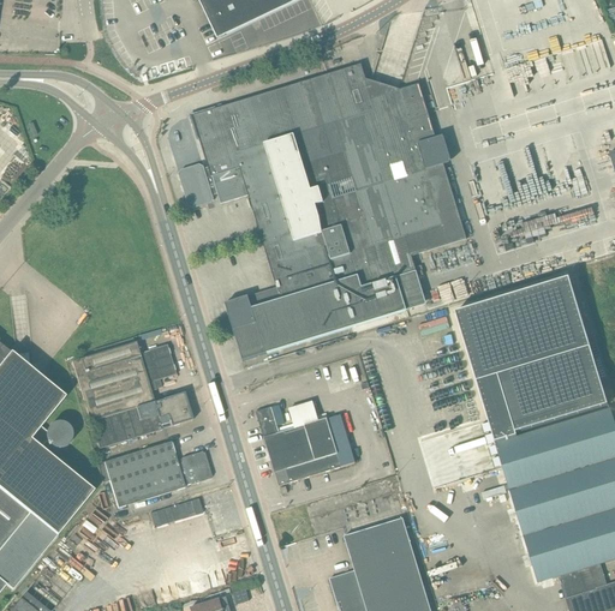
[(199,0),(218,36),(294,0),(199,0)]
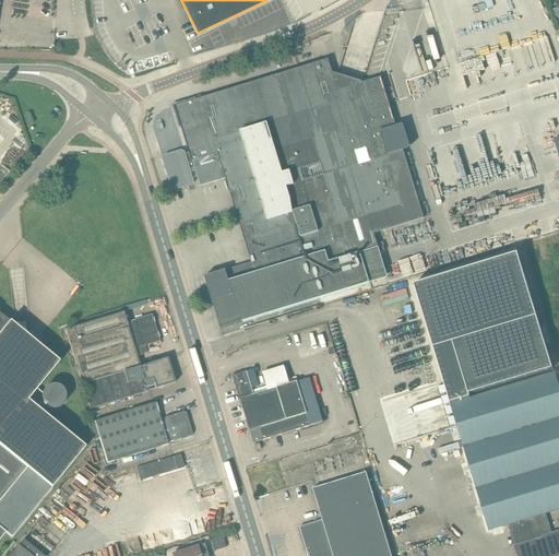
[(204,273),(221,326),(372,280),(363,248),(378,244),(375,231),(425,215),(405,151),(404,148),(411,145),(404,120),(396,123),(381,74),(364,80),(333,70),(329,56),(176,103),(190,150),(185,151),(185,150),(181,149),(165,153),(164,156),(173,185),(175,187),(192,181),(193,178),(193,177),(192,175),(198,173),(201,184),(226,176),(251,259),(204,273)]
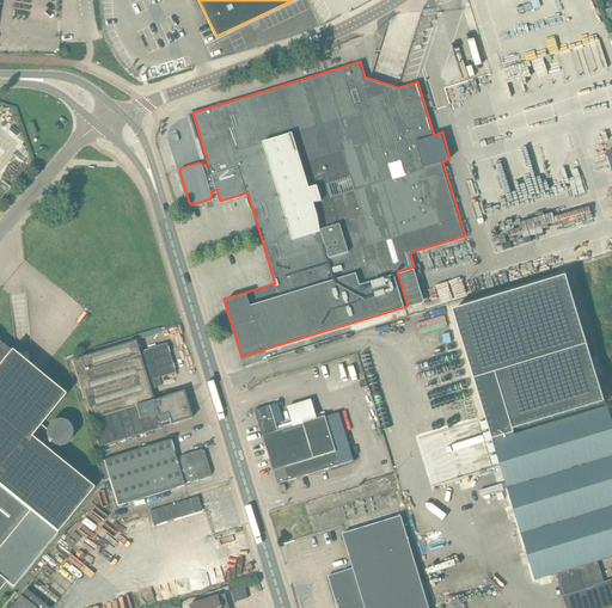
[(567,275),(453,309),(493,440),(513,507),(518,524),(534,578),(556,572),(567,606),(567,607),(597,607),(611,603),(611,577),(604,581),(598,558),(611,553),(611,419),(607,405),(514,434),(513,429),(605,401),(567,275)]
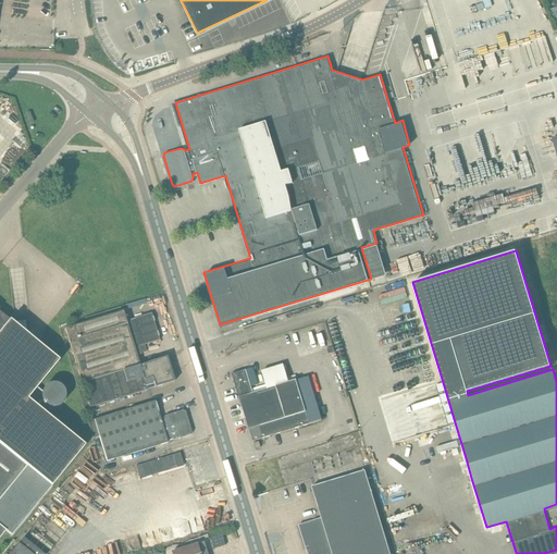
[(136,319),(127,321),(123,308),(65,325),(81,376),(138,357),(137,353),(141,351),(139,344),(160,337),(160,336),(157,337),(149,311),(152,310),(151,310),(135,316),(136,319)]
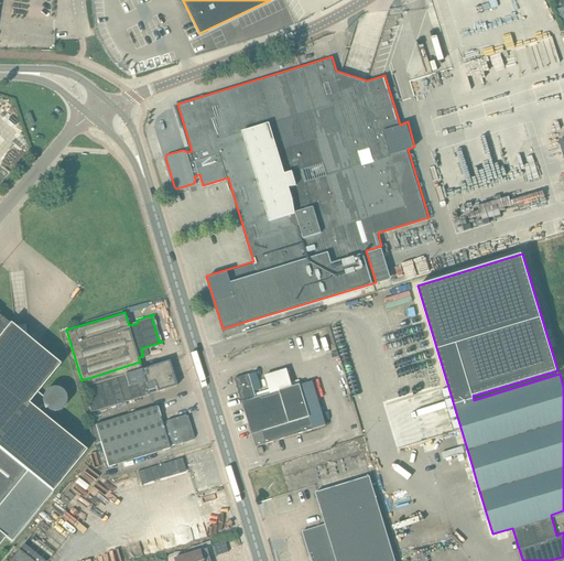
[(0,540),(6,535),(11,539),(86,448),(38,409),(43,402),(47,407),(52,409),(57,409),(62,407),(65,402),(66,397),(65,391),(62,387),(56,385),(52,385),(46,387),(44,390),(43,394),(38,390),(60,363),(0,313),(0,540)]
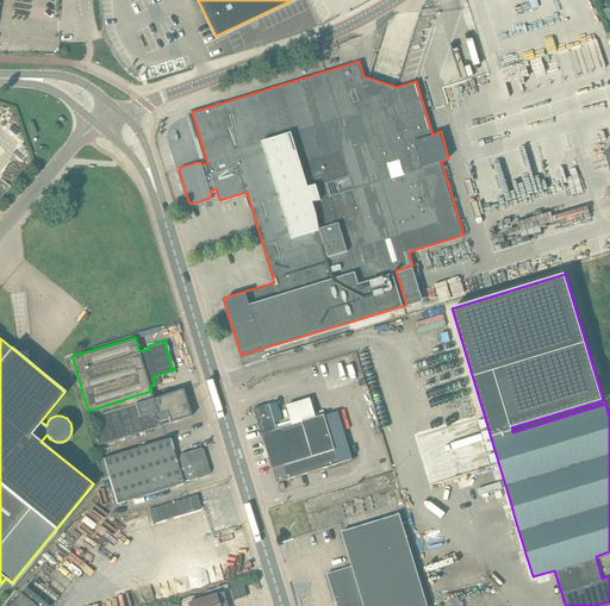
[(181,388),(184,387),(162,393),(162,394),(154,397),(151,391),(88,411),(98,443),(192,414),(191,413),(190,414),(186,404),(190,403),(187,398),(184,398),(181,388)]
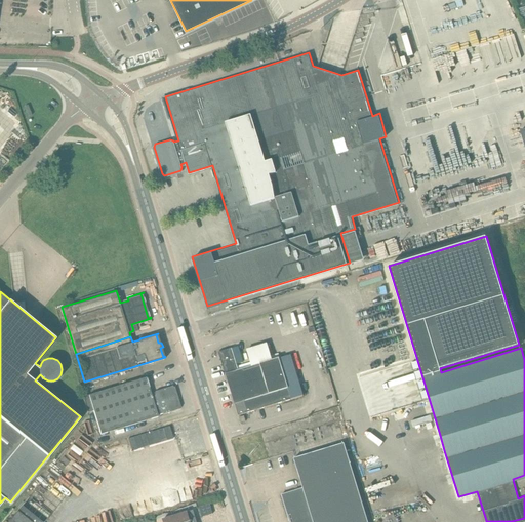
[(232,346),(218,350),(235,402),(238,413),(304,394),(297,375),(309,372),(307,368),(296,371),(291,353),(279,356),(272,358),(267,342),(247,348),(252,364),(239,368),(232,346)]
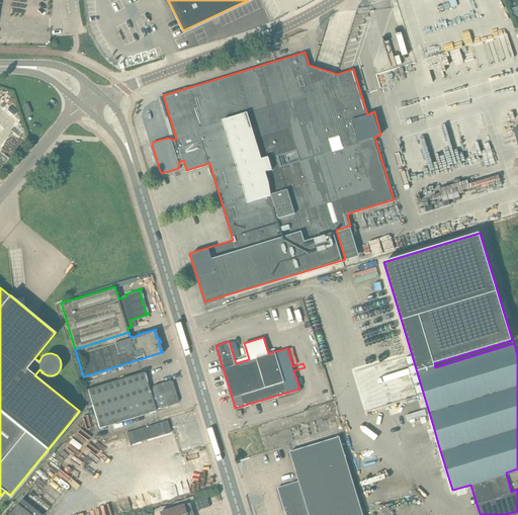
[(99,426),(155,410),(156,409),(156,408),(160,406),(160,407),(178,402),(171,378),(153,383),(154,384),(149,385),(145,370),(81,390),(86,405),(92,404),(99,426)]
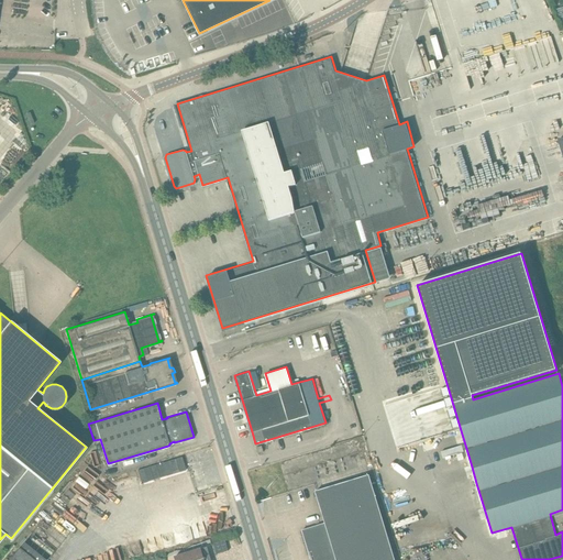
[(138,469),(141,481),(186,468),(183,454),(138,469)]
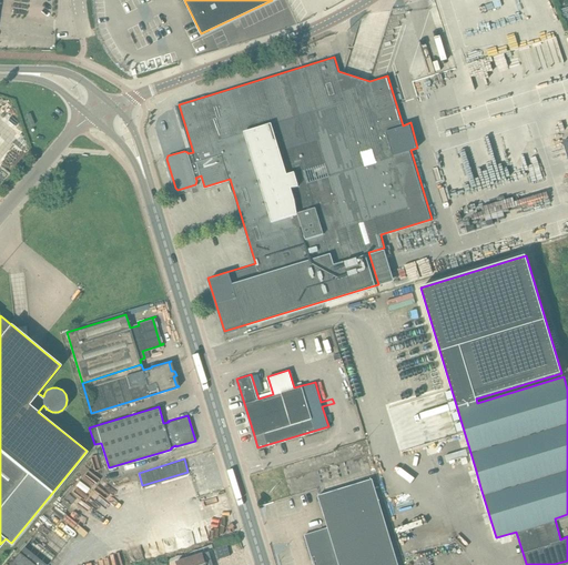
[(398,564),(372,477),(328,491),(318,494),(328,526),(304,533),(305,534),(307,533),(314,556),(312,557),(314,562),(316,562),(316,564),(398,564)]
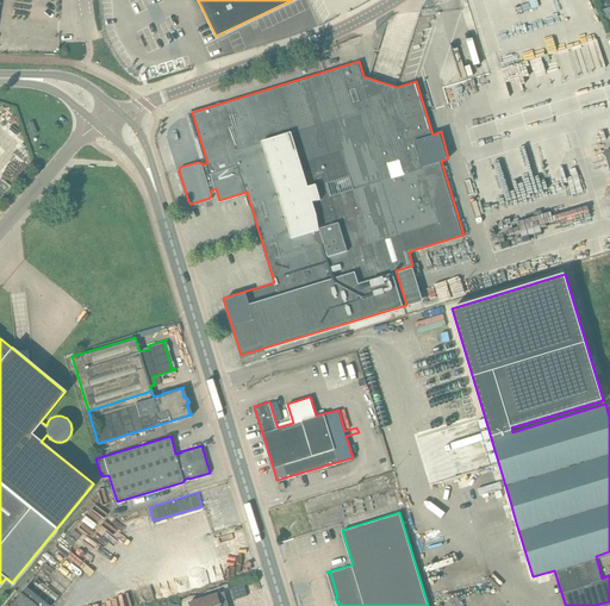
[(49,605),(50,605),(25,585),(7,605),(49,605)]
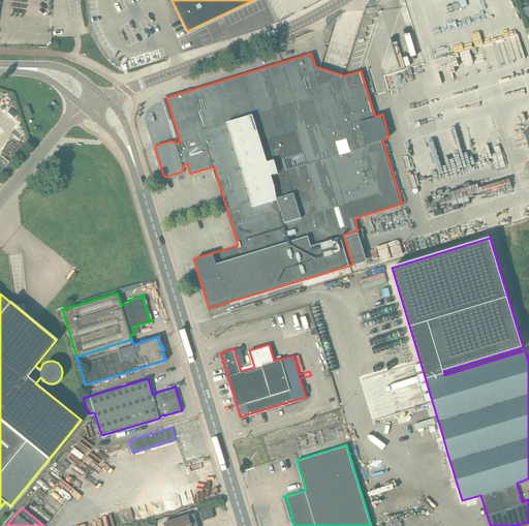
[(198,525),(194,512),(163,521),(164,525),(198,525)]
